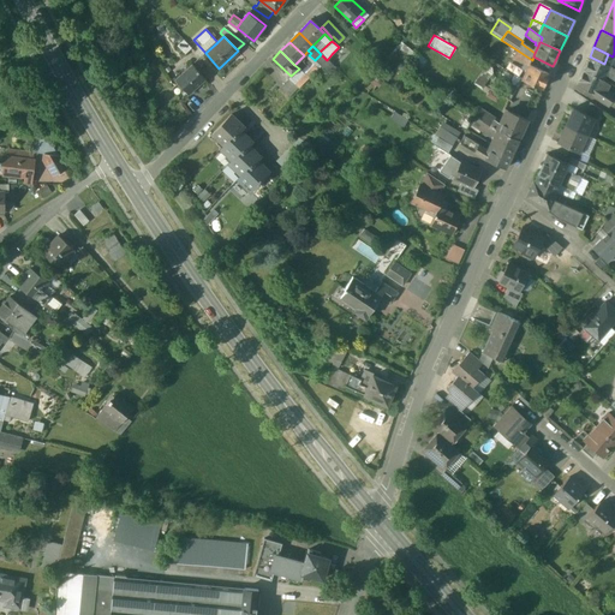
[(311,53),(308,51),(304,55),(314,65),(317,69),(321,66),(315,60),(309,55),(311,53)]
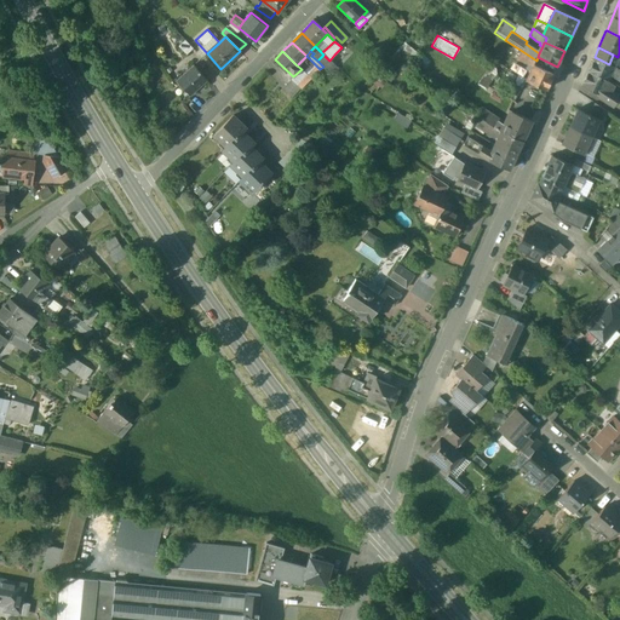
[(537,61),(522,51),(518,59),(533,67),(537,61)]
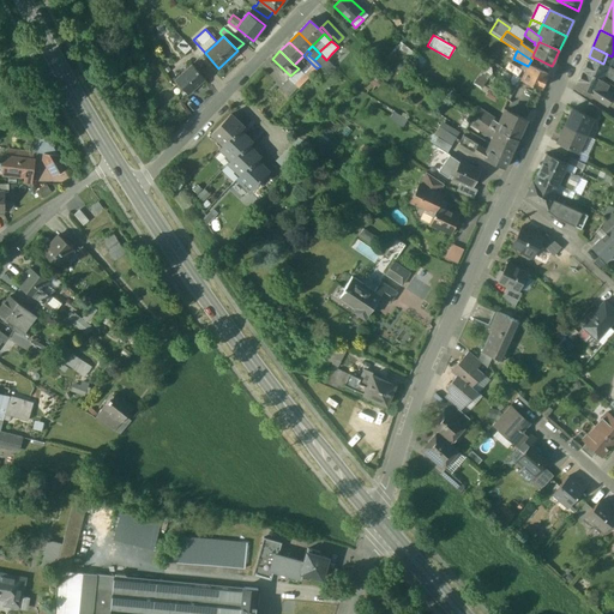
[(326,60),(320,54),(314,60),(320,66),(329,74),(335,68),(326,60)]
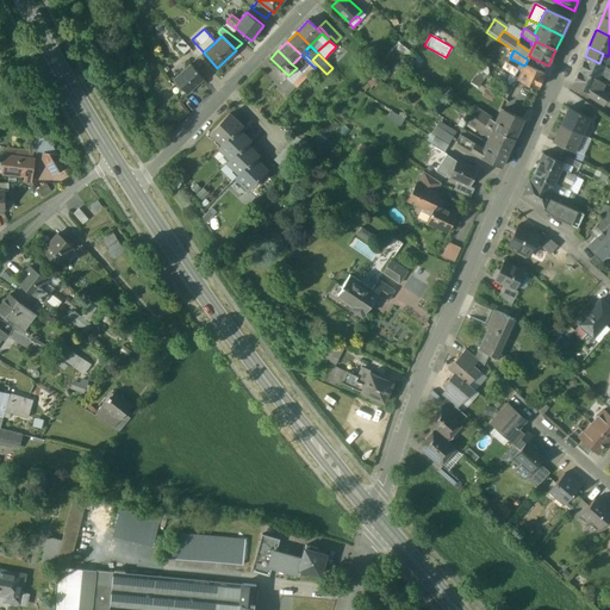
[(599,63),(585,56),(578,70),(598,80),(601,73),(604,66),(599,63)]
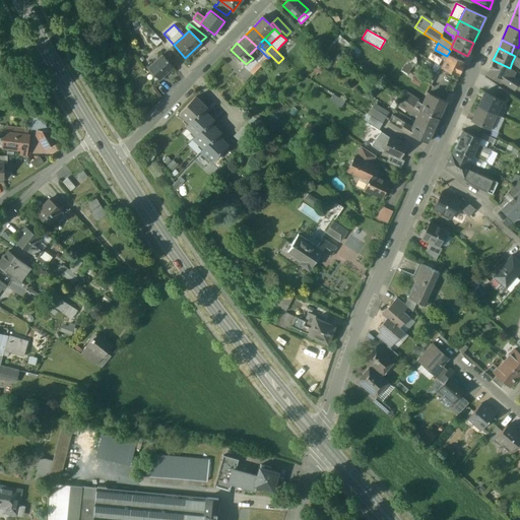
[(261,57),(254,50),(249,55),(253,58),(256,62),(261,57)]
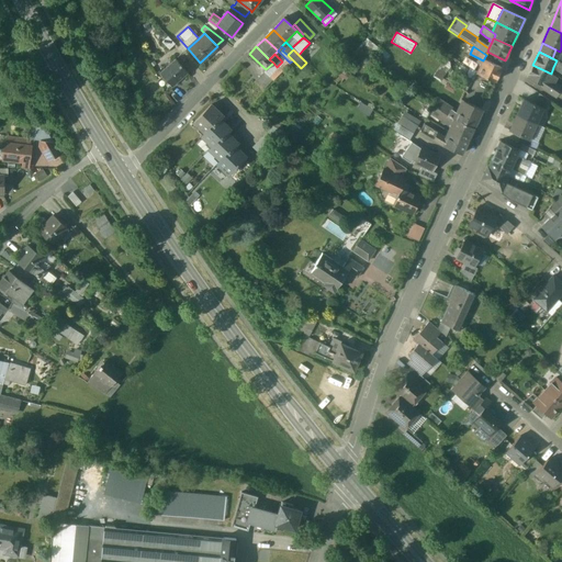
[(176,59),(160,72),(163,76),(172,87),(188,72),(176,59)]
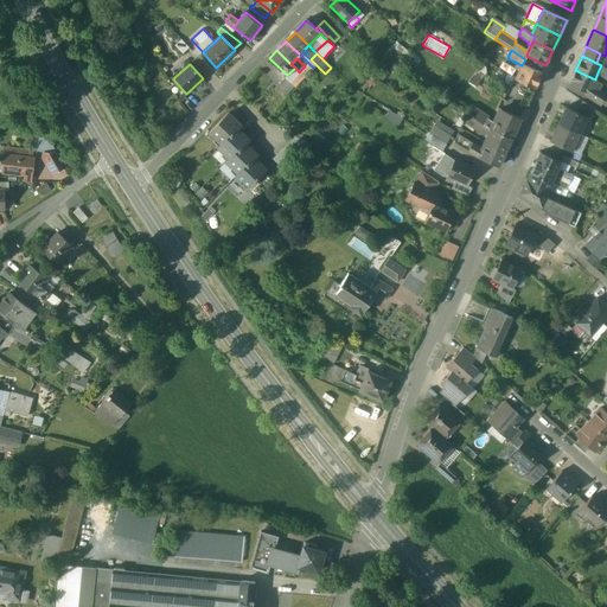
[(310,64),(301,74),(305,77),(313,68),(310,64)]
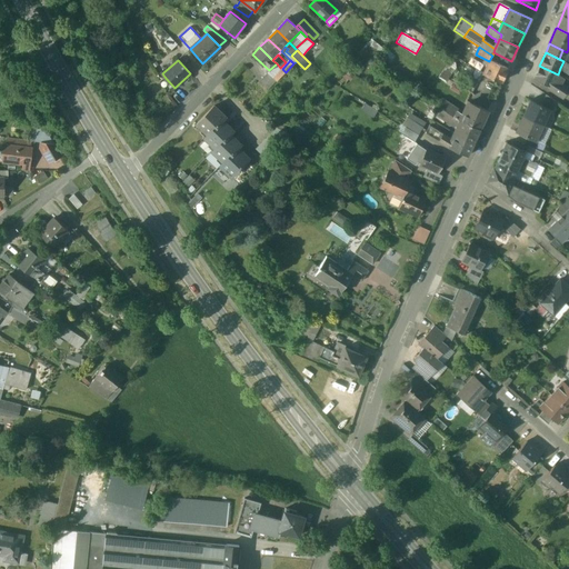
[(508,69),(490,61),(483,73),(501,82),(508,69)]
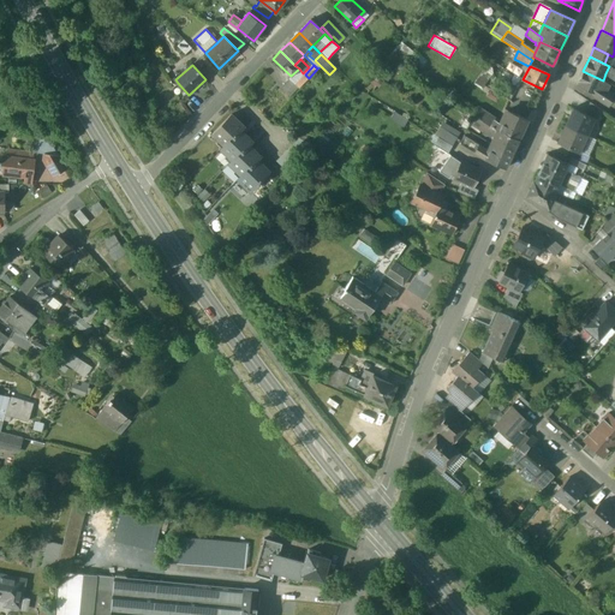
[(291,76),(288,79),(294,84),(305,75),(303,73),(299,69),(291,76)]
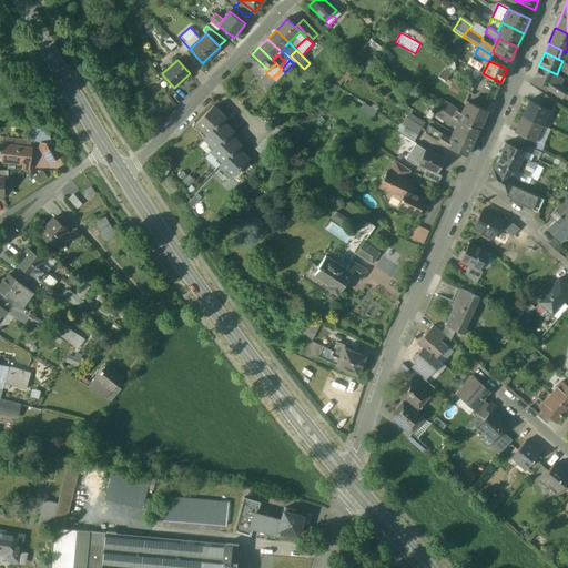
[(557,74),(538,66),(533,79),(548,85),(550,88),(557,74)]
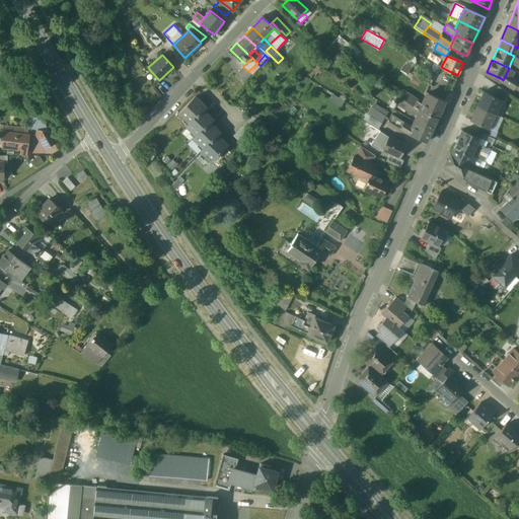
[(257,63),(248,71),(251,74),(261,66),(257,63)]
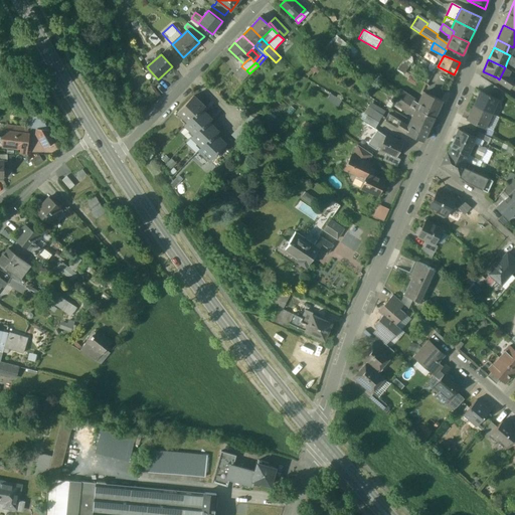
[(241,66),(233,75),(241,82),(249,73),(246,70),(241,66)]
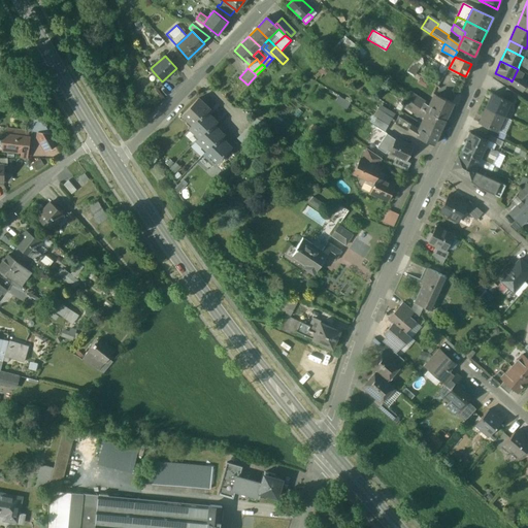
[(523,72),(518,69),(512,81),(509,79),(508,83),(523,91),(527,83),(520,77),(523,72)]
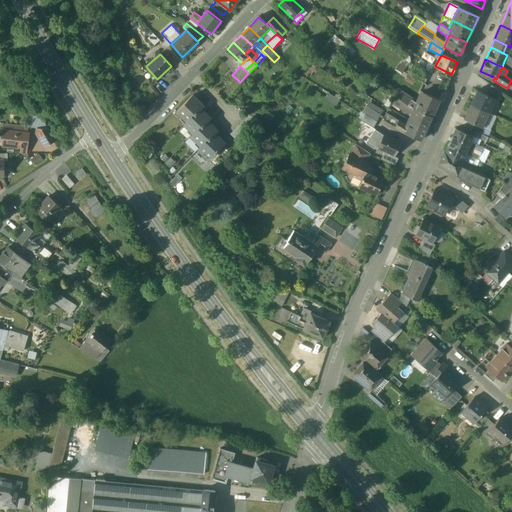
[(157,79),(148,69),(143,74),(150,84),(157,79)]
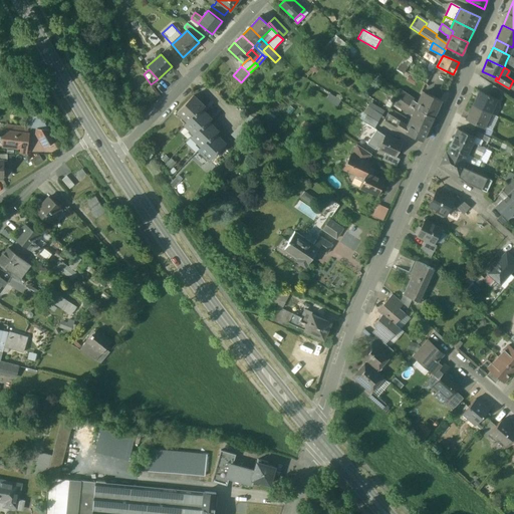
[(408,76),(404,74),(400,80),(405,83),(407,80),(406,79),(408,76)]
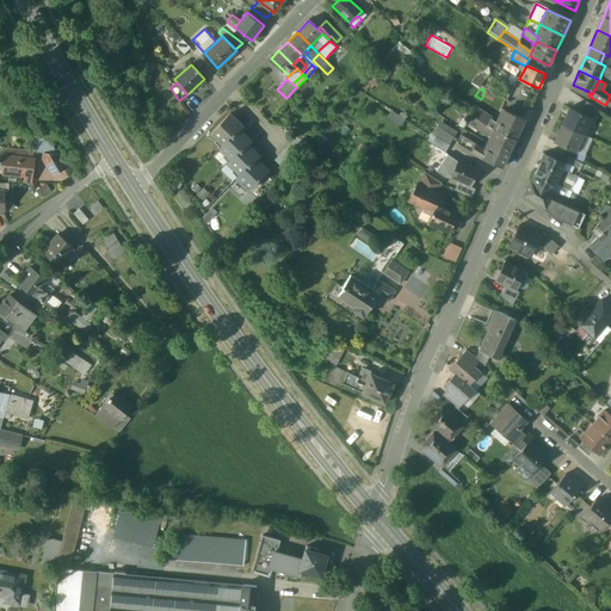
[(498,94),(486,88),(485,91),(482,94),(483,96),(494,102),(498,96),(498,94)]
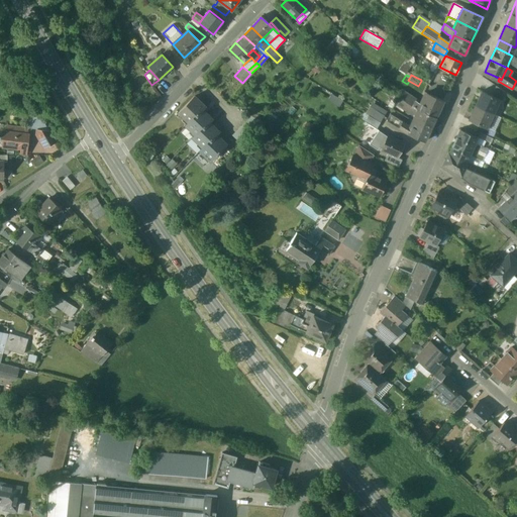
[(431,81),(423,76),(421,80),(421,81),(428,85),(431,81)]
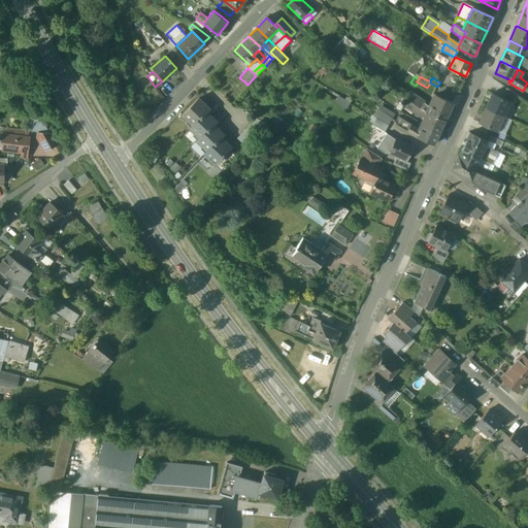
[(409,94),(396,86),(393,91),(405,99),(409,94)]
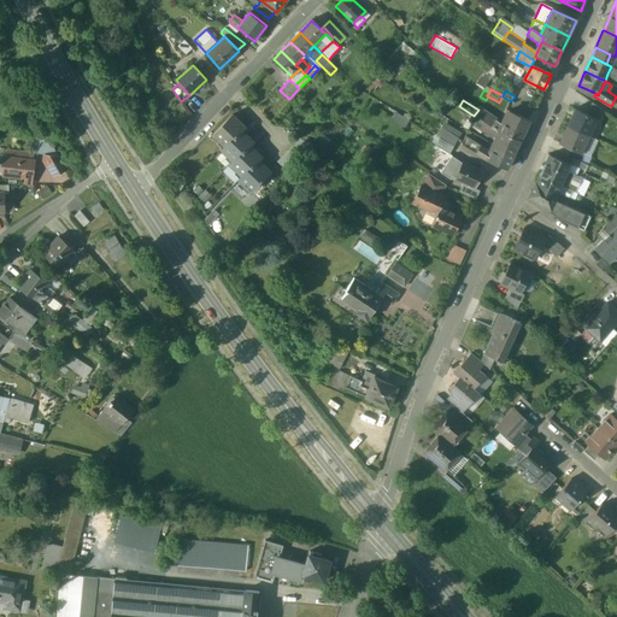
[(603,111),(592,103),(586,115),(595,118),(595,119),(599,121),(603,111)]
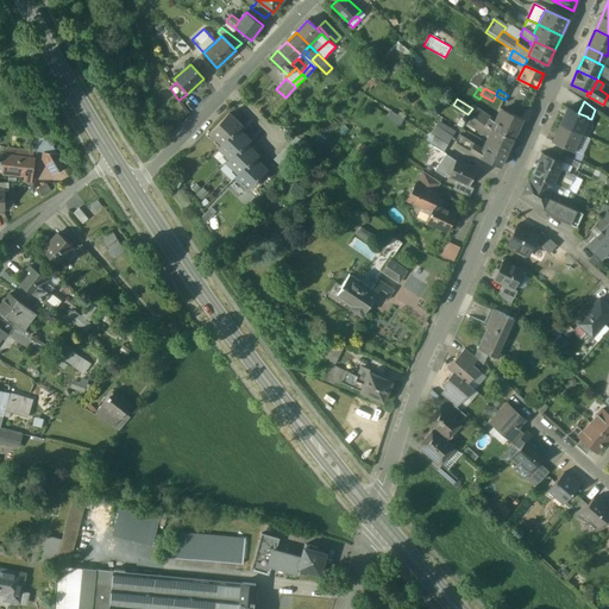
[(502,111),(495,125),(493,123),(491,120),(472,108),(468,114),(494,130),(513,139),(522,119),(502,111)]
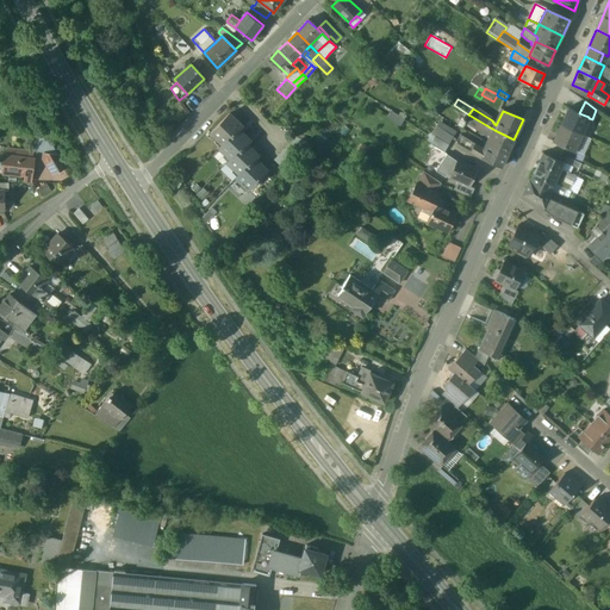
[(579,113),(568,109),(561,125),(584,136),(592,119),(589,118),(589,117),(579,113)]
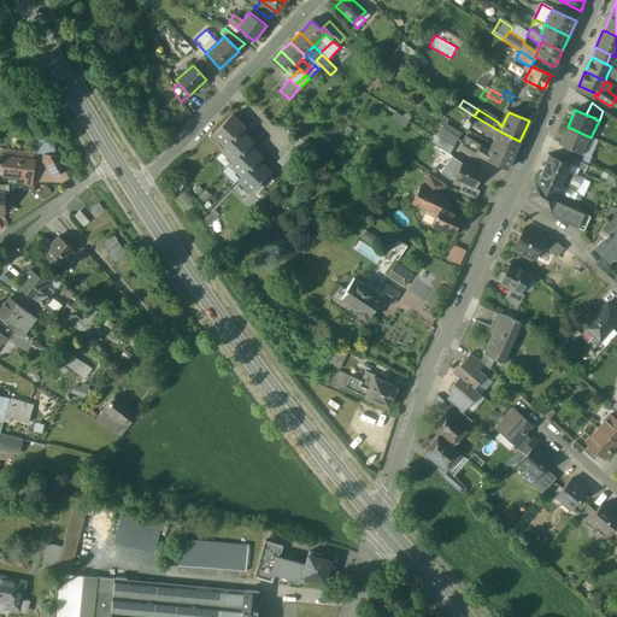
[(231,116),(212,135),(224,147),(241,130),(241,131),(245,128),(231,116)]
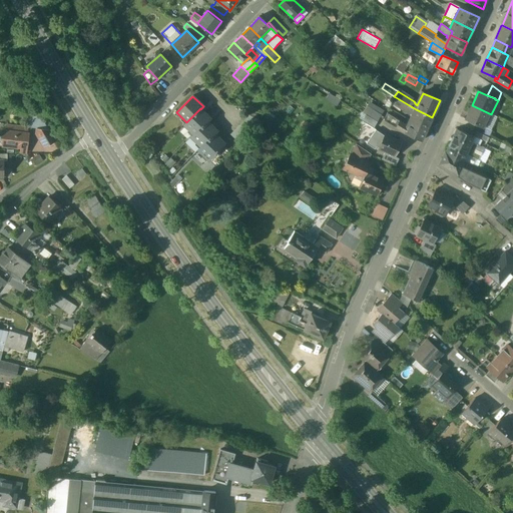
[(432,117),(416,109),(394,96),(392,102),(410,114),(413,114),(410,121),(427,129),(432,117)]
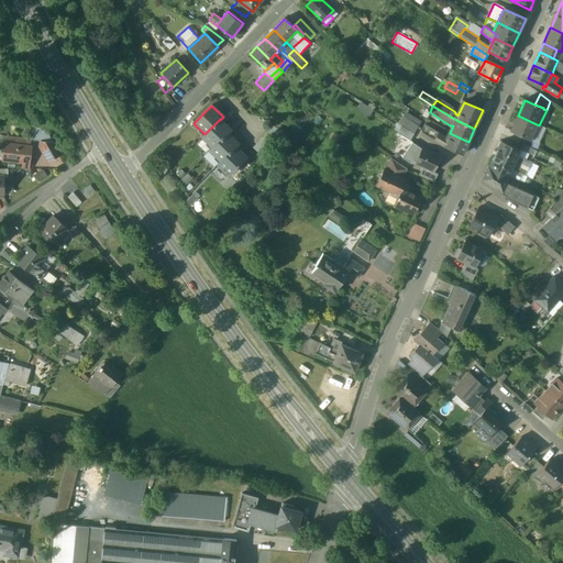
[(373,110),(365,107),(362,111),(370,116),(373,110)]
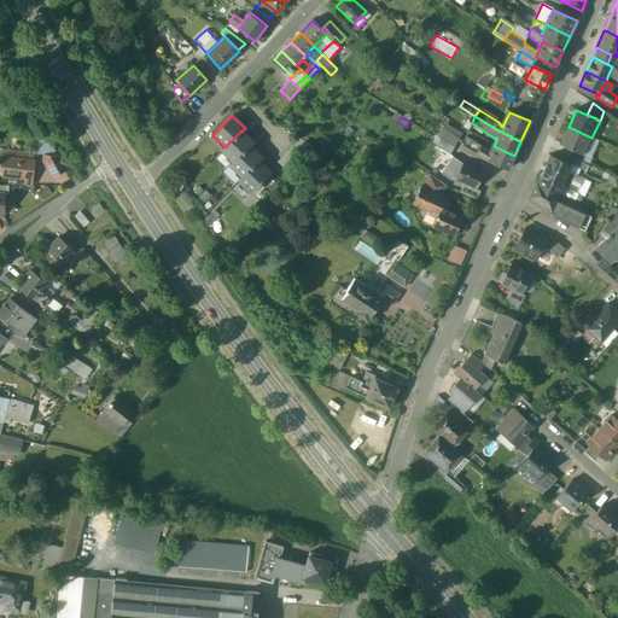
[(592,138),(569,127),(560,145),(571,150),(581,153),(584,155),(592,138)]
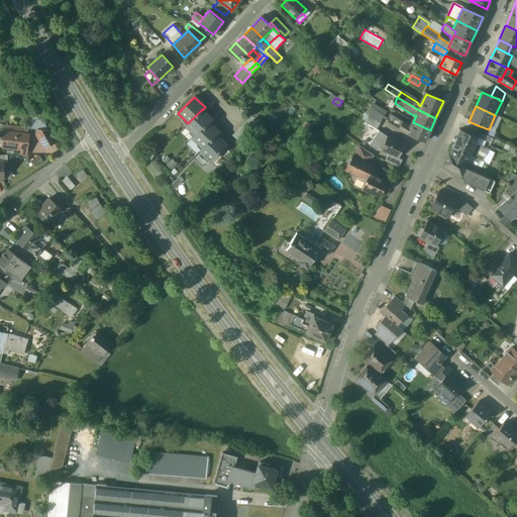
[(377,111),(370,107),(366,114),(369,116),(380,123),(384,116),(383,115),(377,111)]
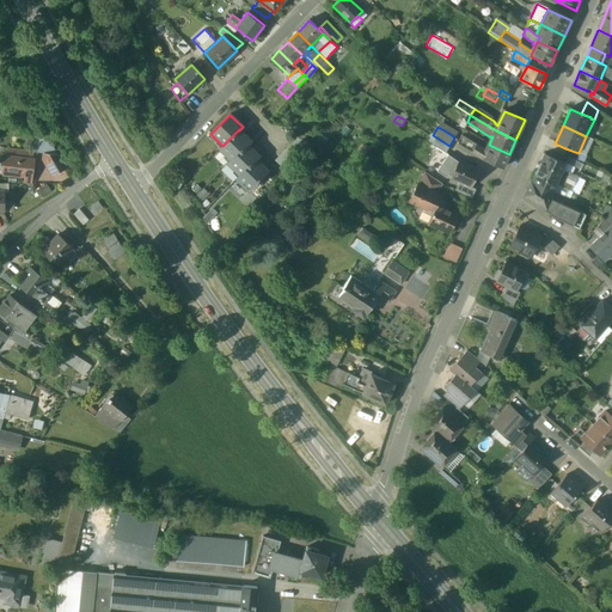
[(239,129),(222,146),(219,148),(231,160),(248,145),(251,141),(239,130),(239,129)]
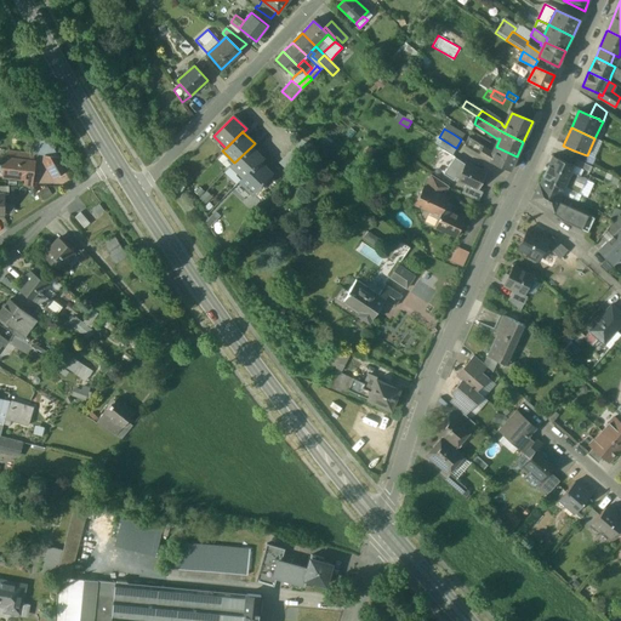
[(314,137),(300,131),(297,138),(301,140),(311,144),(314,137)]
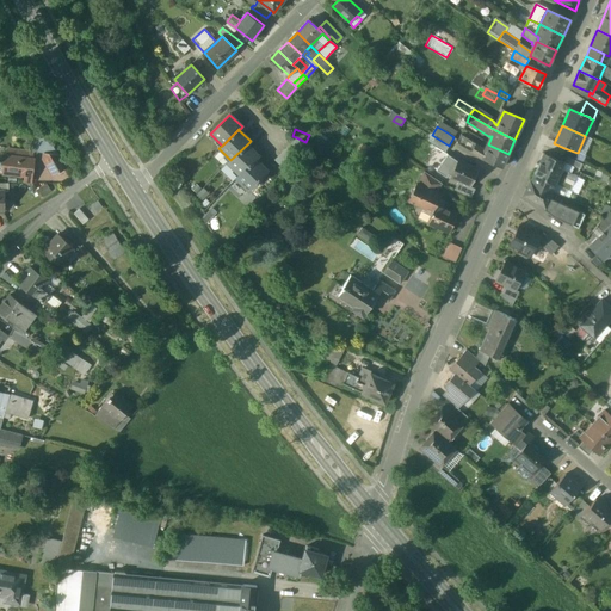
[(488,144),(486,149),(461,135),(457,143),(482,159),(503,167),(508,154),(488,144)]
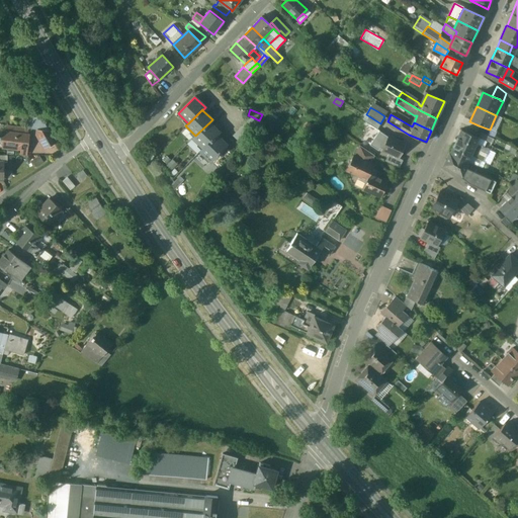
[(259,120),(251,116),(249,118),(259,127),(263,123),(260,120),(259,120)]
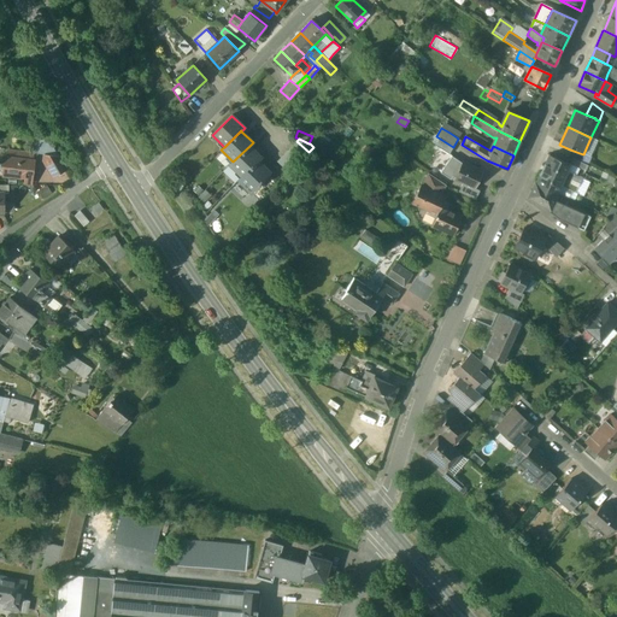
[(453,147),(440,139),(435,146),(448,154),(453,147)]
